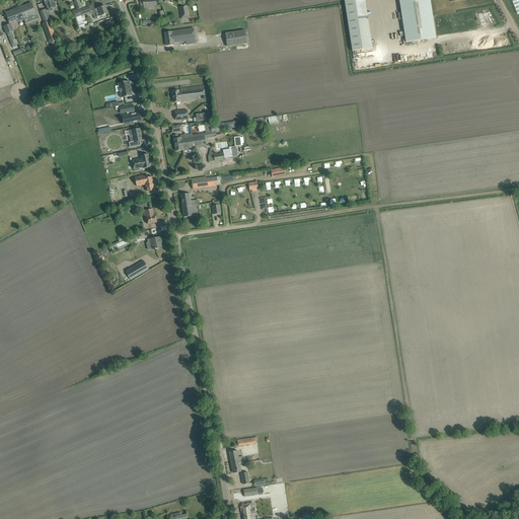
[(44,0),(46,5),(48,9),(55,7),(55,6),(56,6),(54,0),(44,0)]
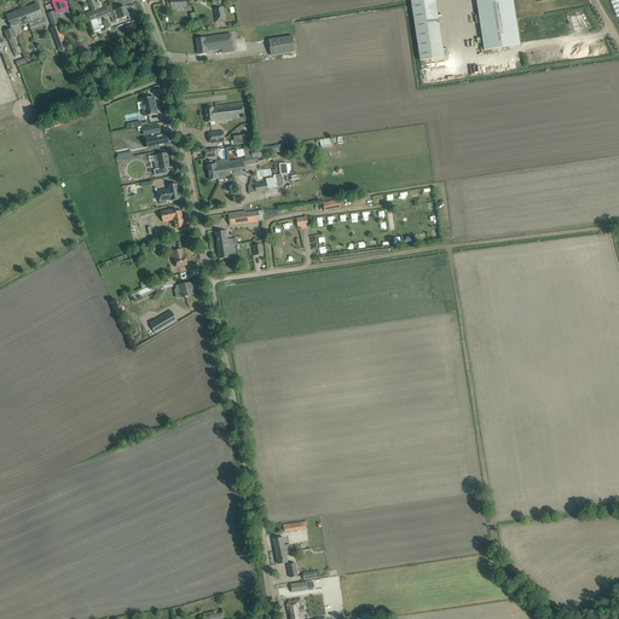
[(186,0),(179,0),(171,1),(172,11),(175,10),(175,9),(187,7),(186,0)]
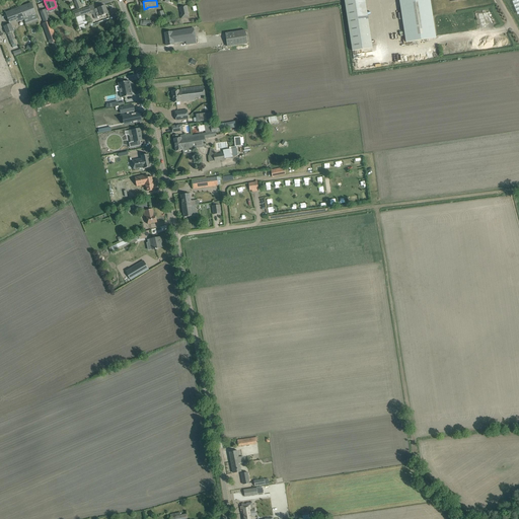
[(398,0),(406,43),(436,38),(430,0),(398,0)]
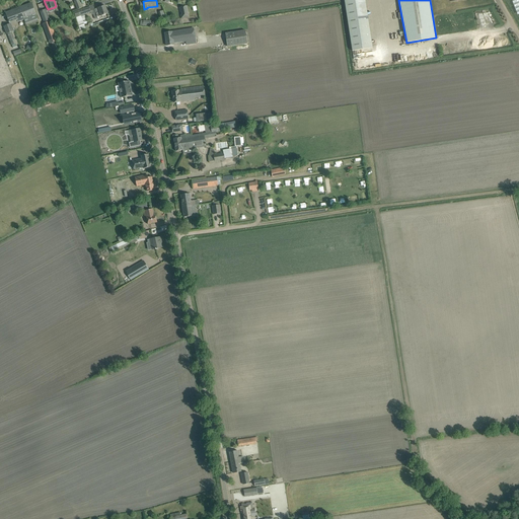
[(31,3),(18,8),(20,13),(21,12),(24,20),(29,17),(30,17),(35,15),(36,15),(33,8),(31,3)]
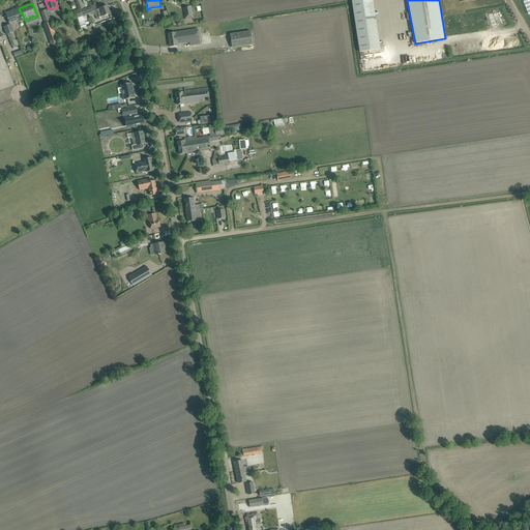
[(96,9),(95,4),(90,6),(91,7),(76,12),(79,21),(81,25),(80,26),(82,31),(87,29),(91,28),(91,27),(95,26),(94,23),(92,24),(92,23),(90,24),(91,26),(86,27),(83,16),(92,12),(92,11),(96,10),(96,9)]
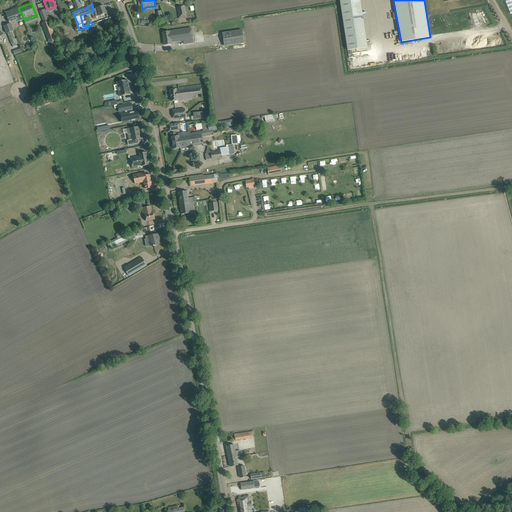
[(99,7),(93,9),(93,10),(95,13),(92,15),(93,19),(96,18),(96,17),(100,16),(106,13),(104,6),(99,7)]
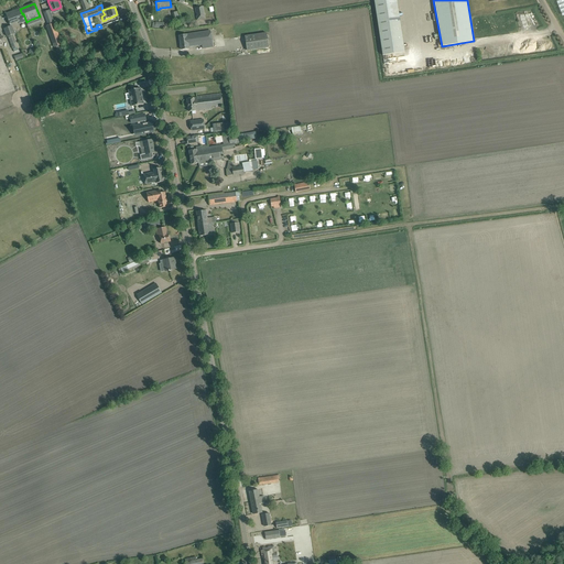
[(206,19),(204,7),(195,8),(196,13),(197,13),(197,17),(196,17),(197,20),(206,19)]
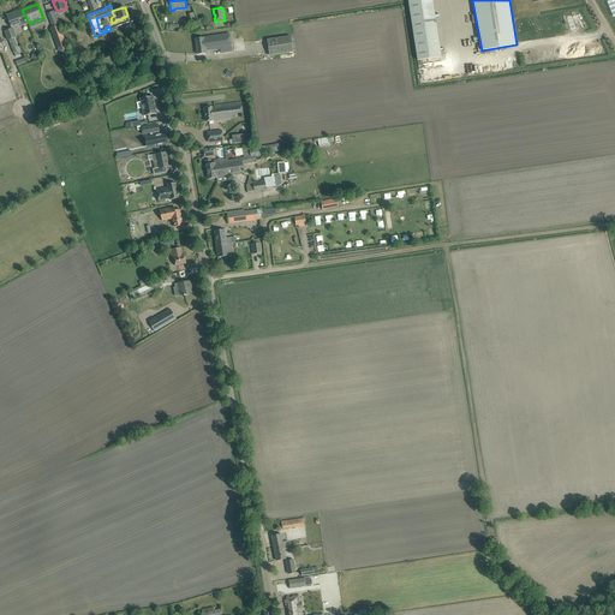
[(7,16),(10,21),(12,28),(21,24),(22,27),(29,24),(25,15),(24,16),(22,10),(7,16)]
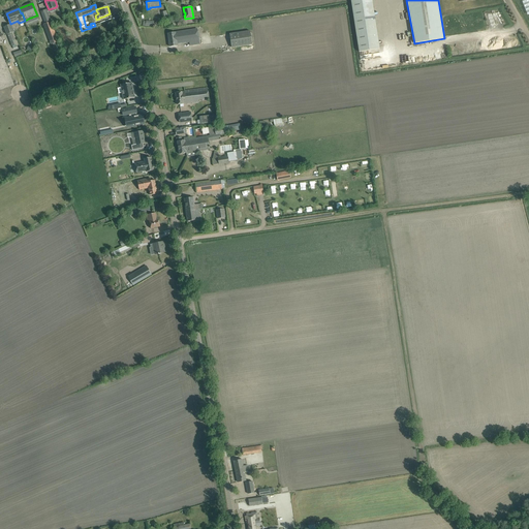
[(41,11),(45,23),(53,20),(53,18),(49,19),(45,10),(41,11)]
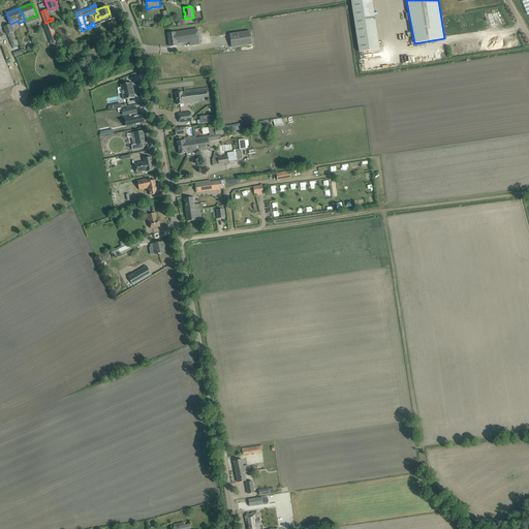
[(58,42),(51,22),(43,25),(51,44),(58,42)]
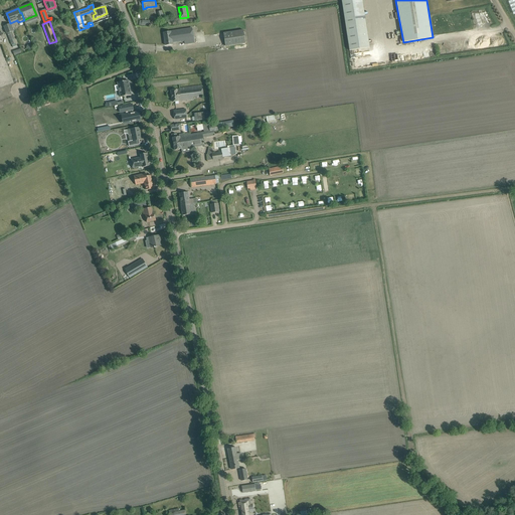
[(3,26),(6,34),(7,33),(11,45),(16,43),(12,32),(14,31),(11,23),(3,26)]
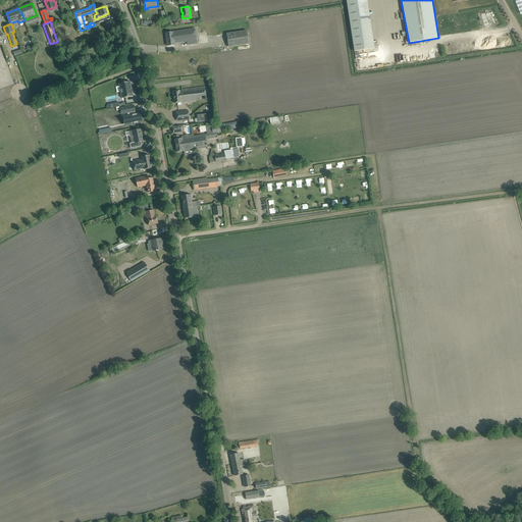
[(207,38),(221,35),(220,24),(206,28),(207,38)]
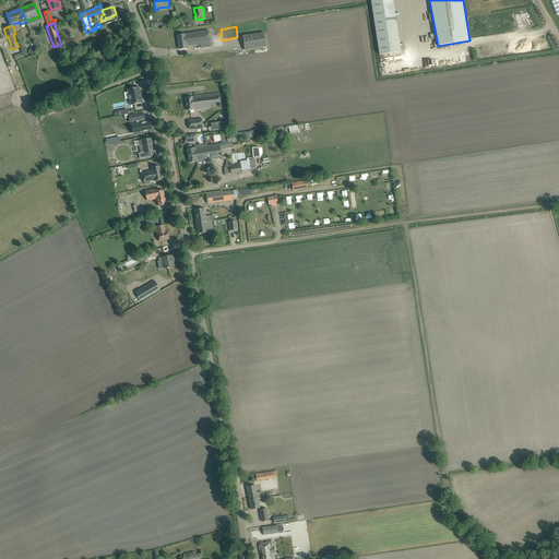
[(178,35),(179,49),(186,48),(186,46),(200,44),(201,48),(211,47),(209,31),(186,34),(178,35)]
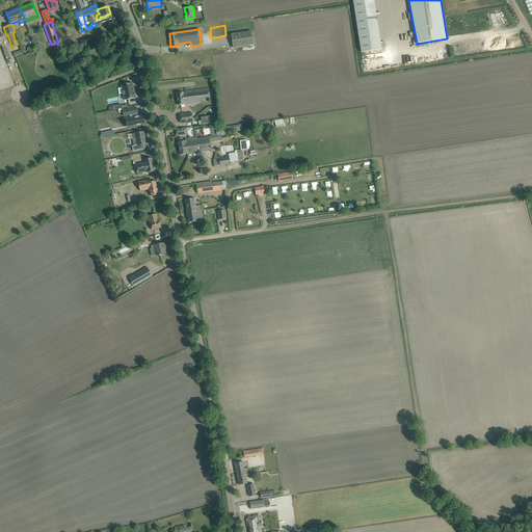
[(233,48),(238,48),(254,46),(251,31),(231,34),(233,48)]
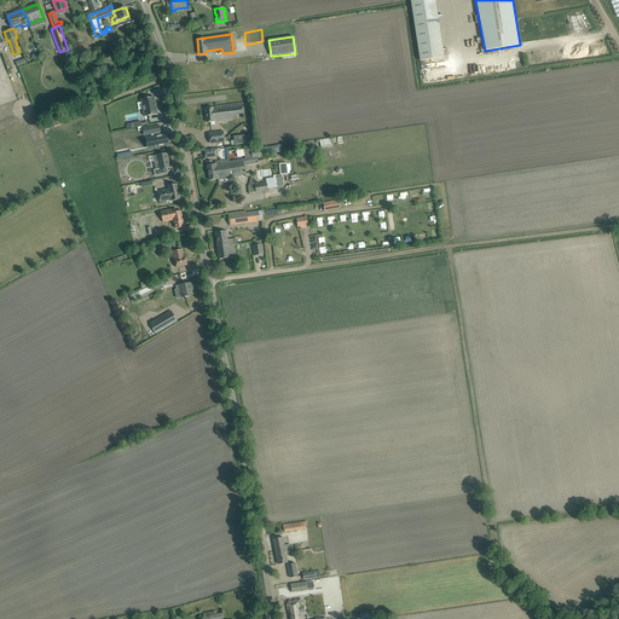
[(149,98),(142,99),(145,116),(157,114),(155,97),(152,97),(152,96),(148,97),(149,98)]
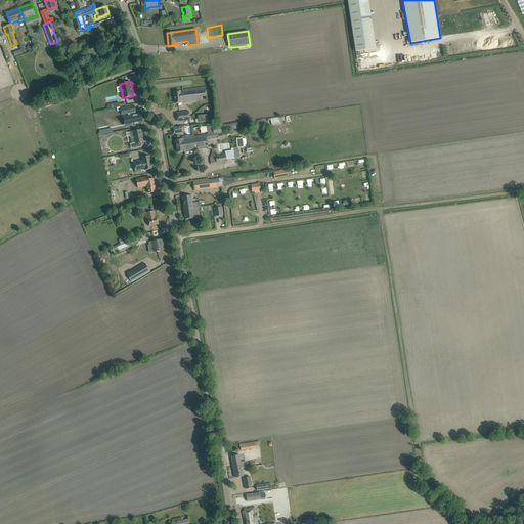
[(176,104),(181,103),(198,101),(197,100),(207,98),(206,87),(187,89),(182,89),(183,91),(174,92),(176,104)]
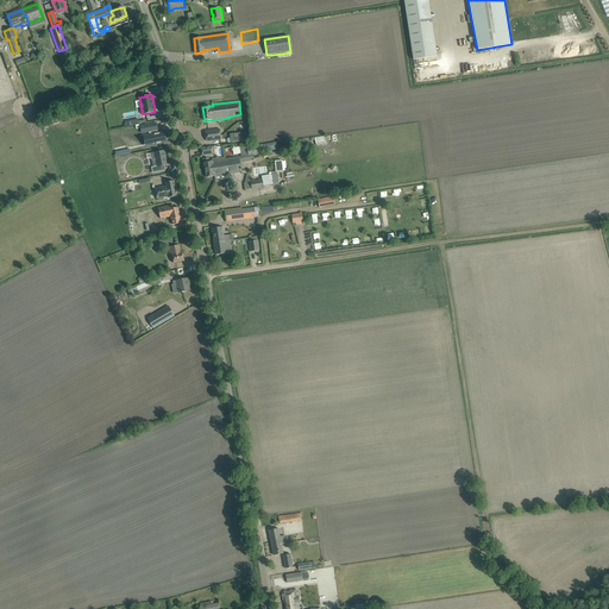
[(123,115),(119,107),(113,110),(112,107),(107,110),(113,125),(120,123),(118,118),(123,115)]
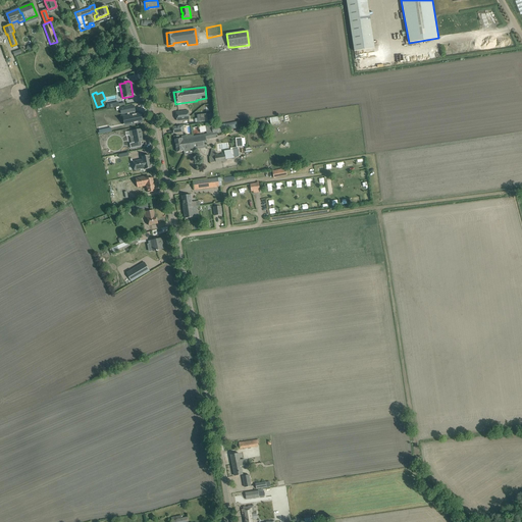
[(141,116),(140,113),(136,114),(136,111),(135,105),(121,108),(122,113),(127,112),(128,115),(123,116),(125,125),(129,124),(143,122),(142,116),(141,116)]
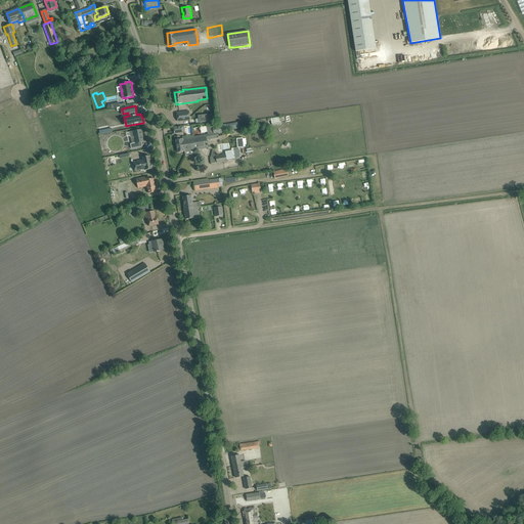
[(190,120),(189,111),(177,113),(178,121),(190,120)]
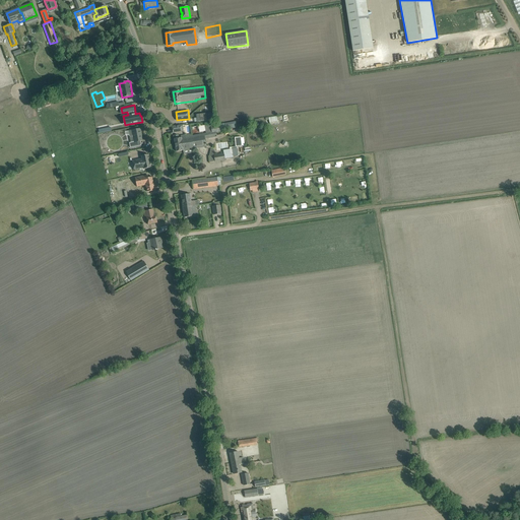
[(210,113),(196,115),(197,122),(211,120),(210,113)]
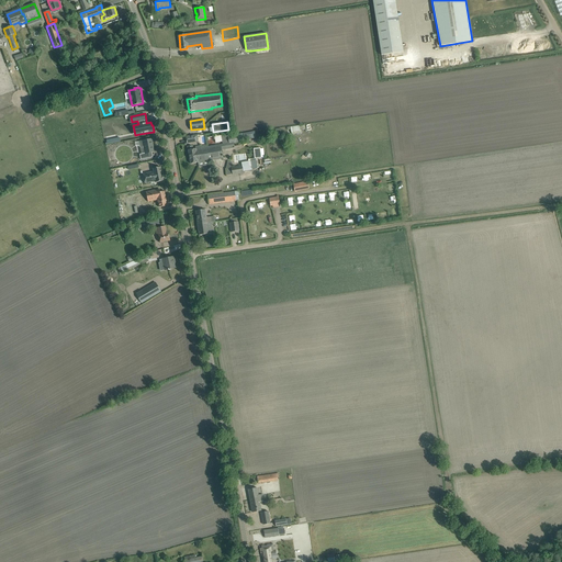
[(255,138),(256,138),(255,132),(237,134),(238,141),(255,138)]
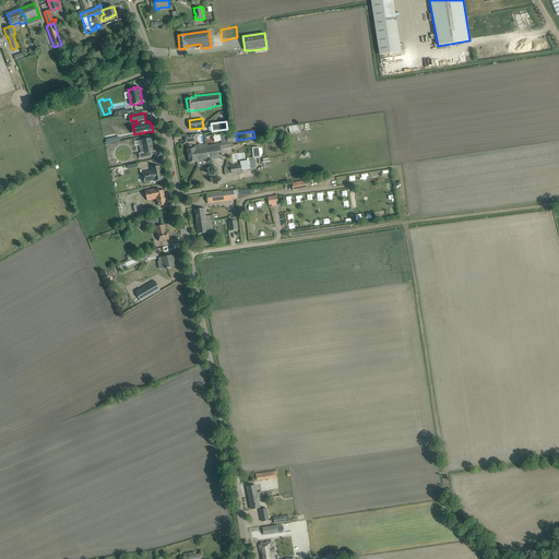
[(236,133),(236,132),(226,134),(227,134),(228,143),(233,142),(237,141),(237,140),(236,133)]
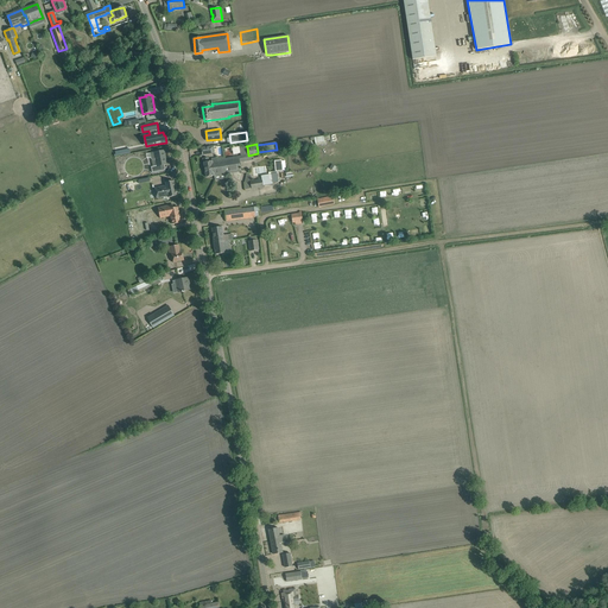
[(157,166),(151,168),(152,173),(160,171),(159,166),(164,165),(166,165),(164,151),(154,152),(157,166)]
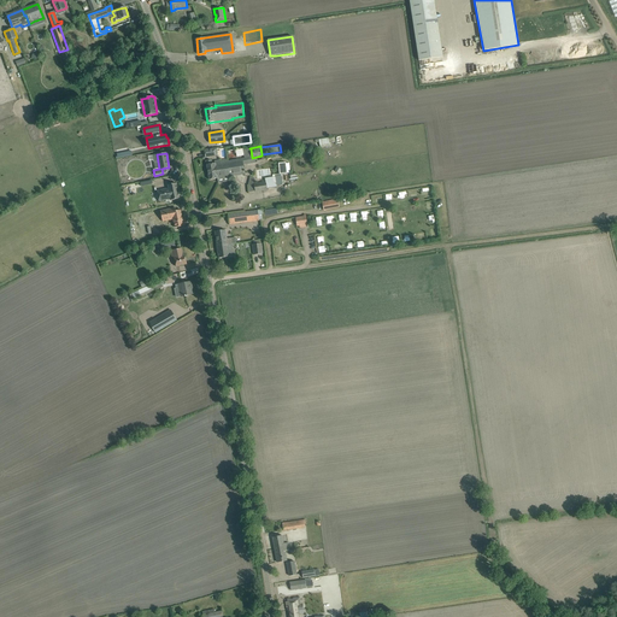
[(245,174),(242,159),(228,162),(228,159),(215,162),(215,163),(212,164),(206,165),(209,180),(217,178),(218,183),(224,182),(223,177),(245,174)]
